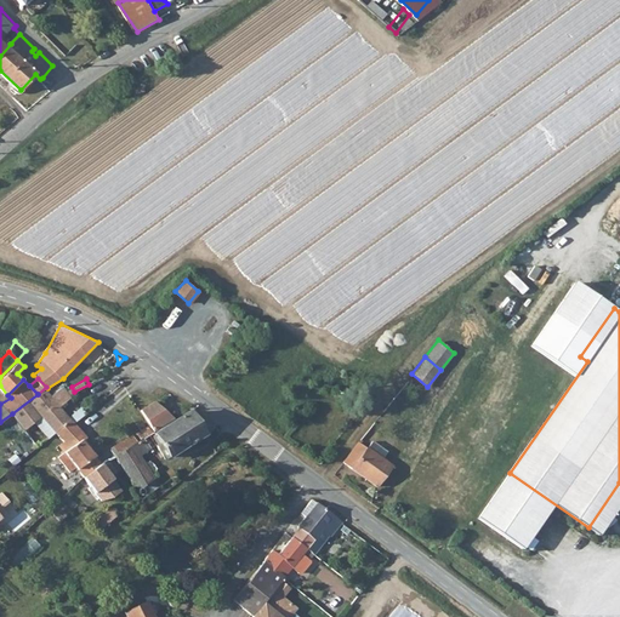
[(74,396),(66,384),(53,393),(62,405),(74,396)]
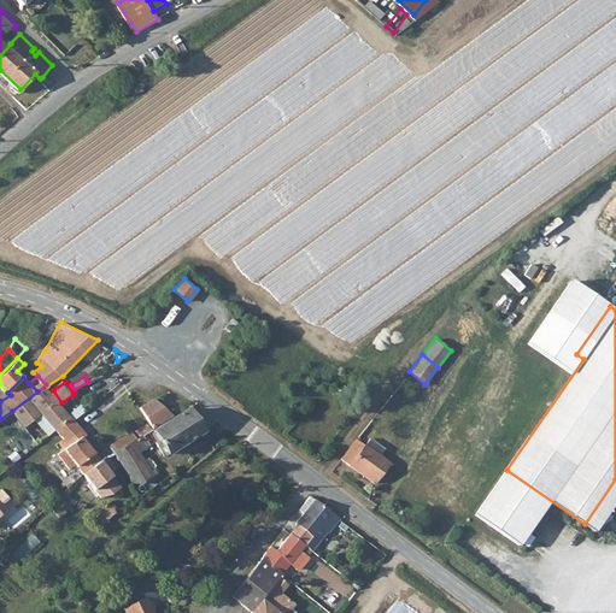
[(53,390),(47,385),(46,384),(37,392),(12,411),(15,410),(25,424),(42,412),(45,414),(54,428),(57,429),(72,416),(62,402),(53,390)]
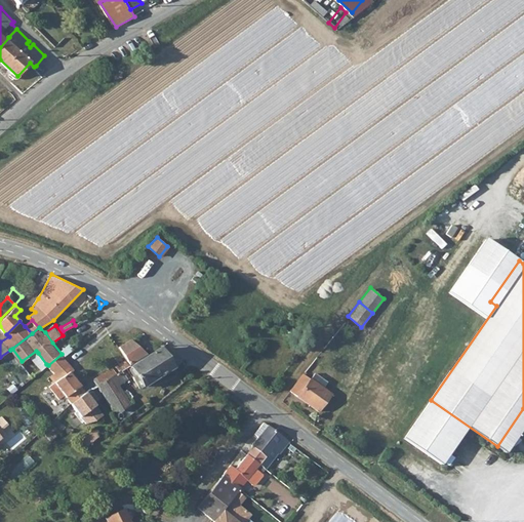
[(132,337),(120,346),(120,347),(126,354),(132,363),(151,351),(132,337)]
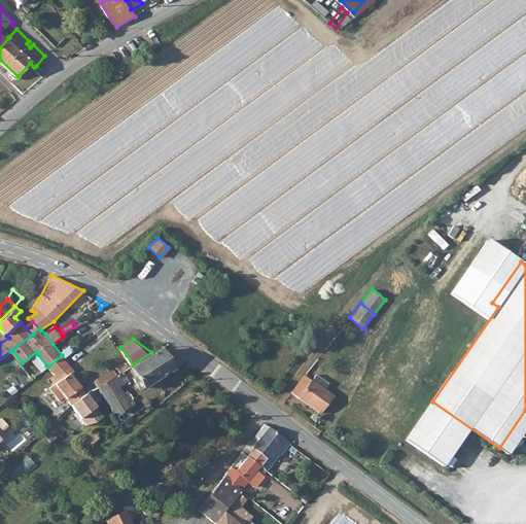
[(134,367),(133,364),(88,392),(72,403),(89,424),(98,421),(114,410),(117,414),(124,412),(133,405),(119,385),(129,379),(130,381),(135,378),(141,388),(175,367),(163,347),(134,367)]
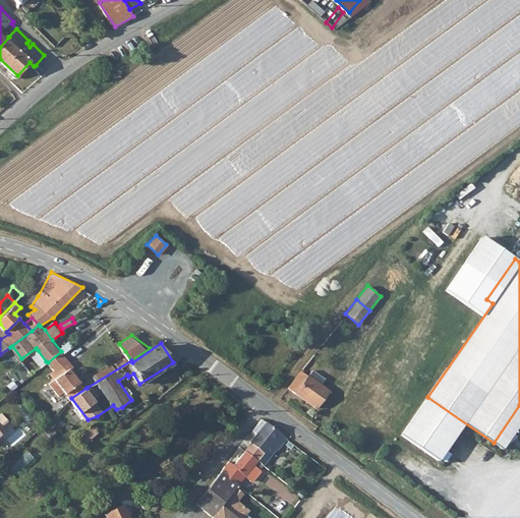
[(41,365),(46,361),(38,350),(33,354),(41,365)]
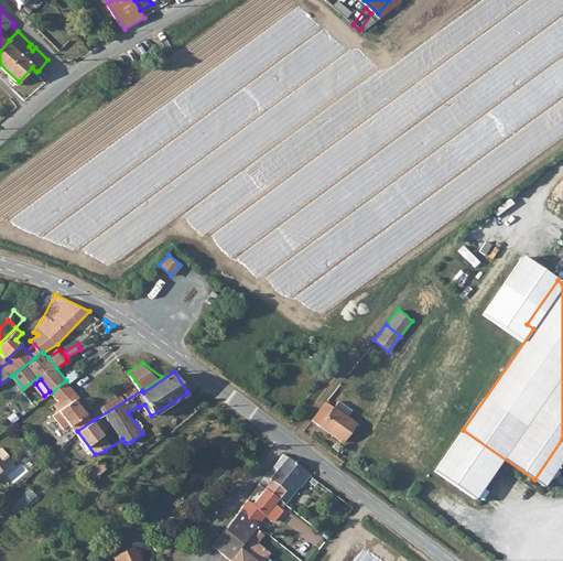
[(80,396),(74,387),(68,383),(66,380),(52,392),(58,400),(54,403),(77,431),(94,420),(89,414),(77,398),(80,396)]
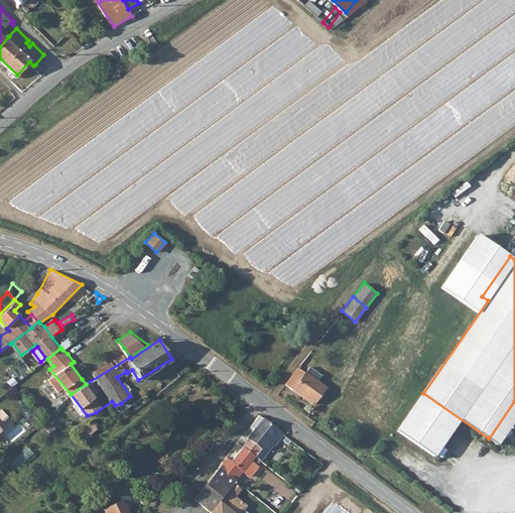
[(82,379),(86,384),(130,357),(124,348),(119,351),(122,355),(82,379)]
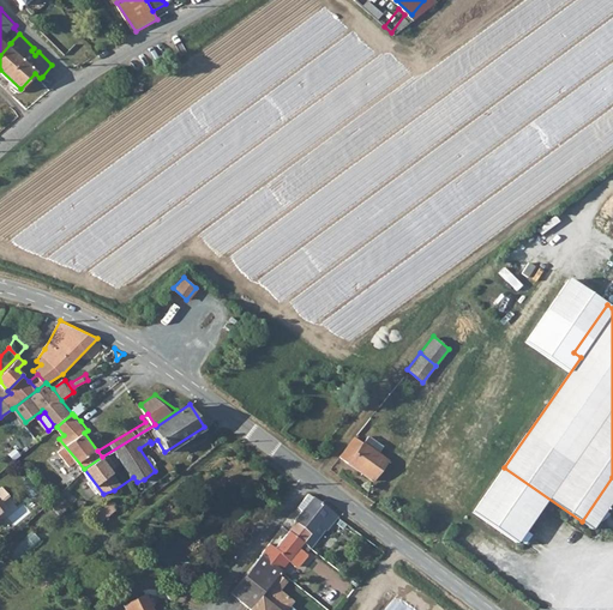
[(364,442),(355,436),(340,457),(372,481),(386,461),(377,453),(383,446),(370,435),(364,442)]
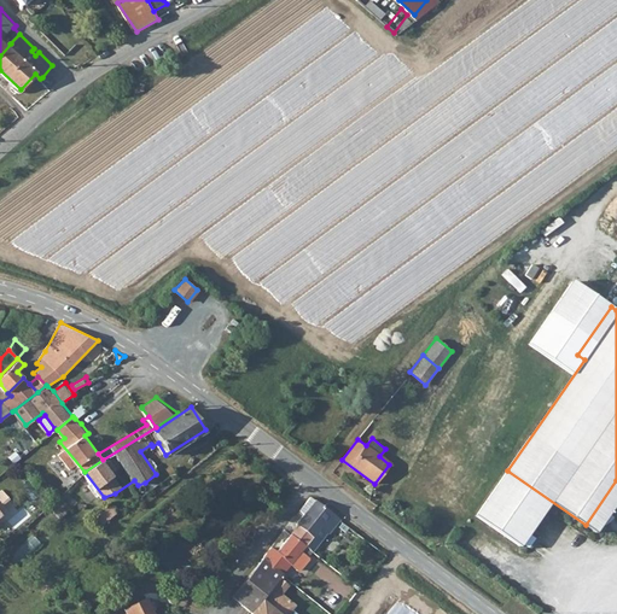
[(0,518),(10,510),(5,504),(11,498),(4,489),(0,492),(0,518)]
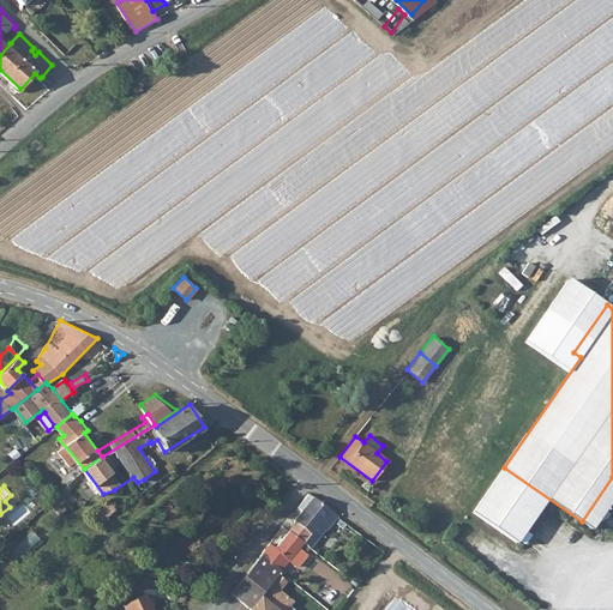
[(58,497),(67,507),(78,496),(68,487),(58,497)]
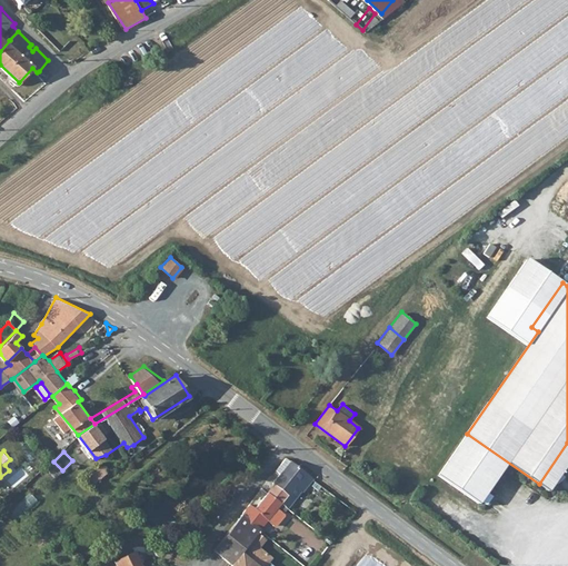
[(275,482),(291,460),(286,457),(270,477),(275,482)]
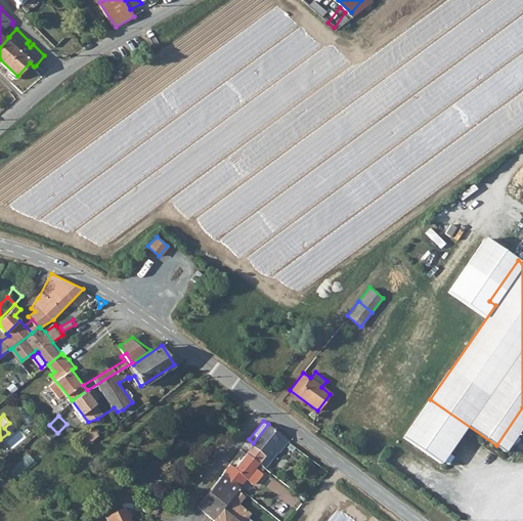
[(261,462),(267,453),(273,445),(279,450),(280,450),(289,440),(268,424),(253,443),(255,444),(249,451),(261,462)]
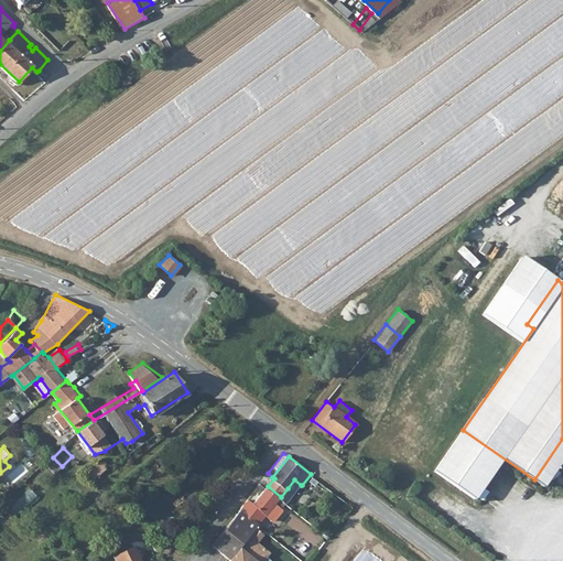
[(91,479),(93,479),(108,467),(100,459),(86,472),(91,479)]
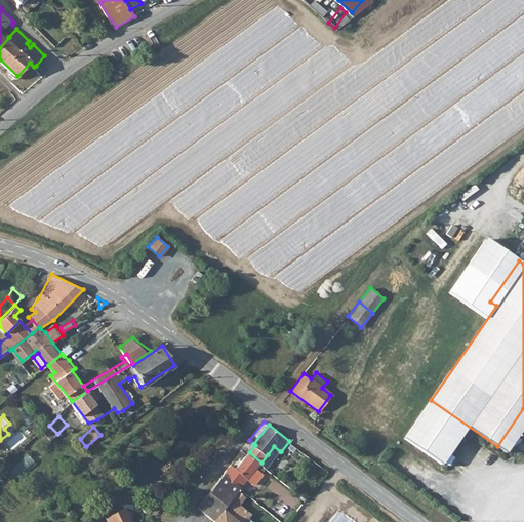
[(280,451),(274,446),(268,454),(274,459),(280,451)]
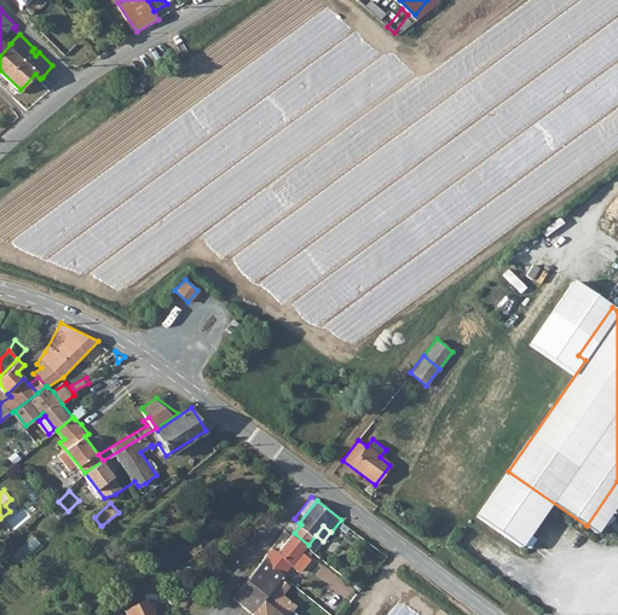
[(255,569),(273,585),(284,573),(294,563),(301,569),(305,568),(312,558),(312,555),(305,550),(309,545),(294,533),(279,551),(273,545),(255,569)]
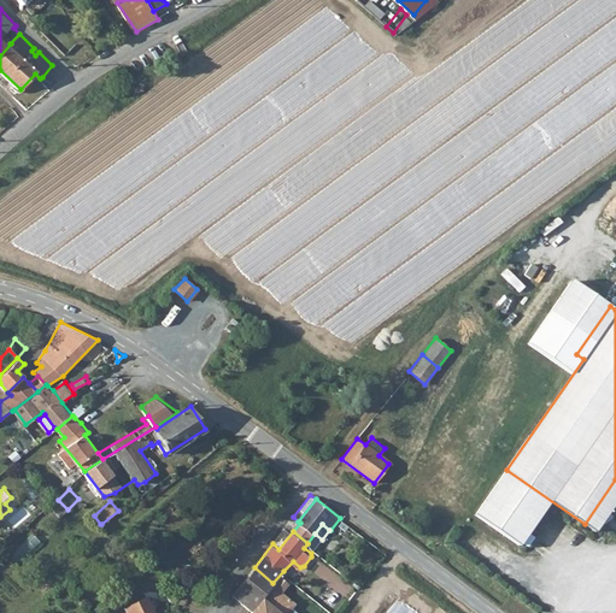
[(254,567),(246,578),(264,591),(268,588),(273,583),(254,567)]
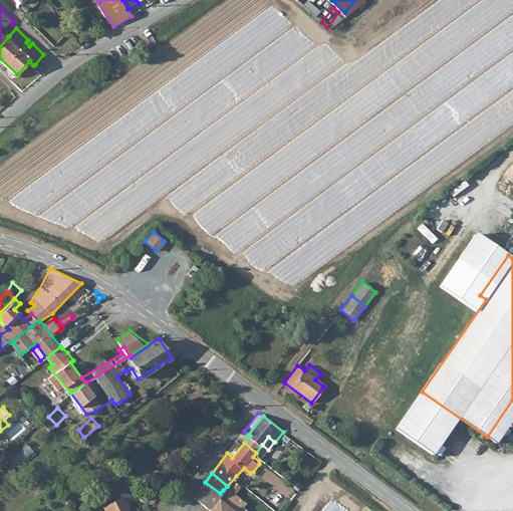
[(220,493),(205,482),(195,495),(210,509),(208,510),(240,510),(245,506),(245,501),(236,493),(245,484),(236,476),(227,486),(223,490),(220,493)]
